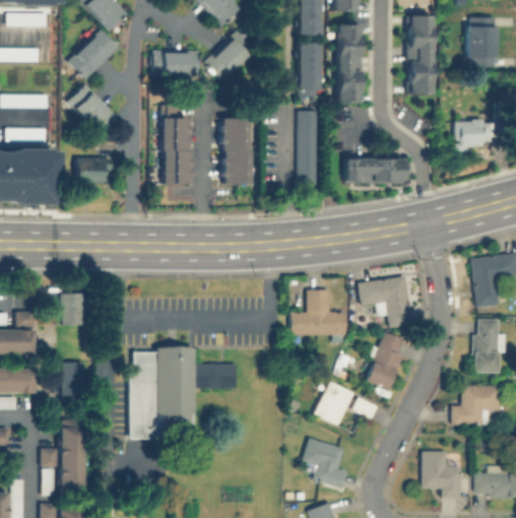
[(126,13),(113,0),(76,0),(108,31),(126,13)]
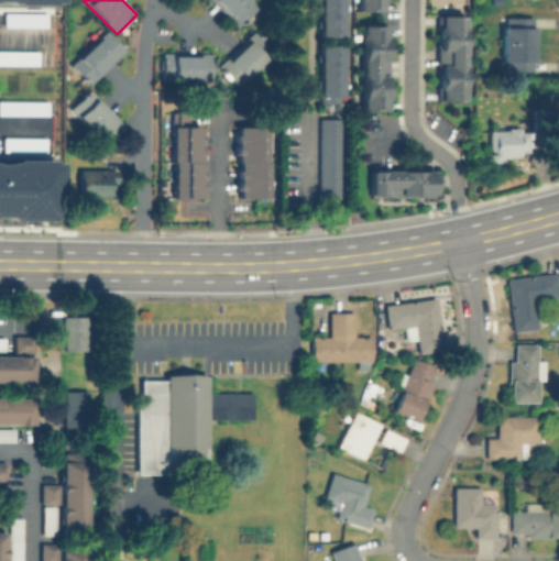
[(259,10),(249,0),(209,0),(239,30),(259,10)]
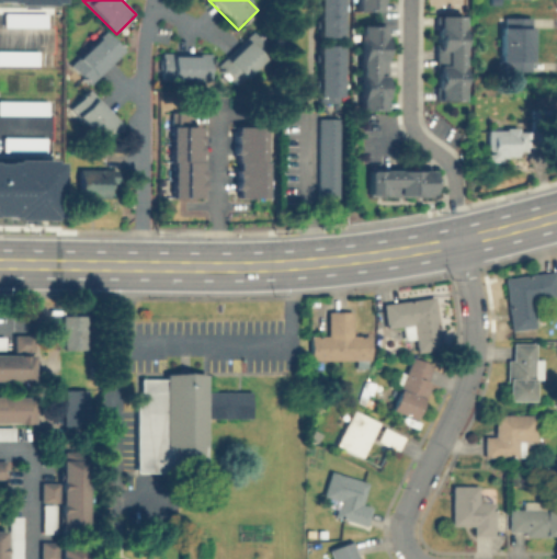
[(344,0),(345,37),(320,37),(320,0),(344,0)]
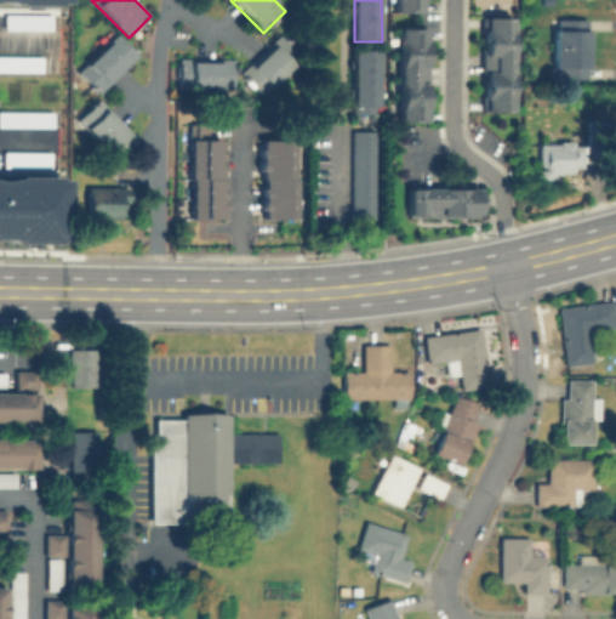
[(425,0),(394,0),(394,15),(425,15),(425,0)]
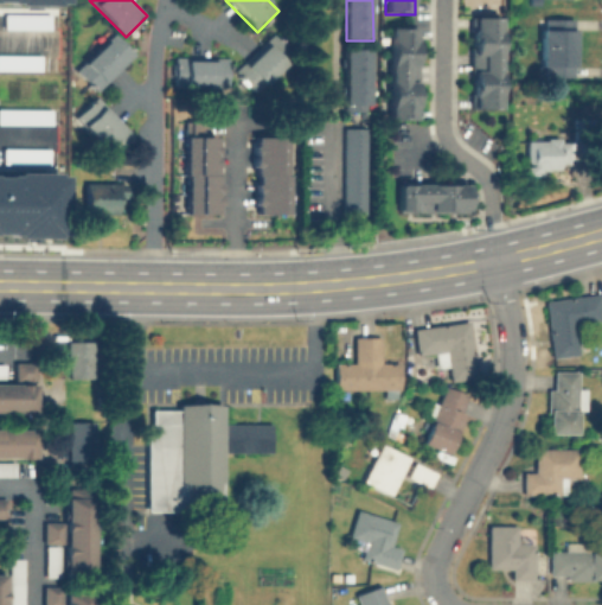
[(503,18),(473,18),(473,110),(503,110),(503,18)]
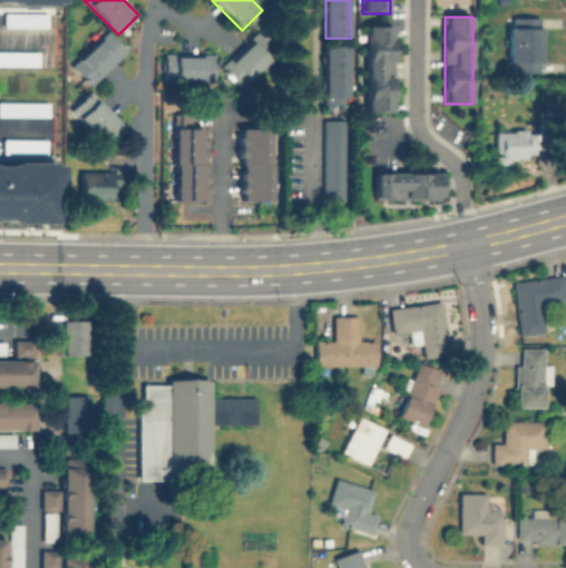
[(544,19),(544,64),(540,65),(539,70),(513,70),(513,30),(518,30),(517,19),(544,19)]
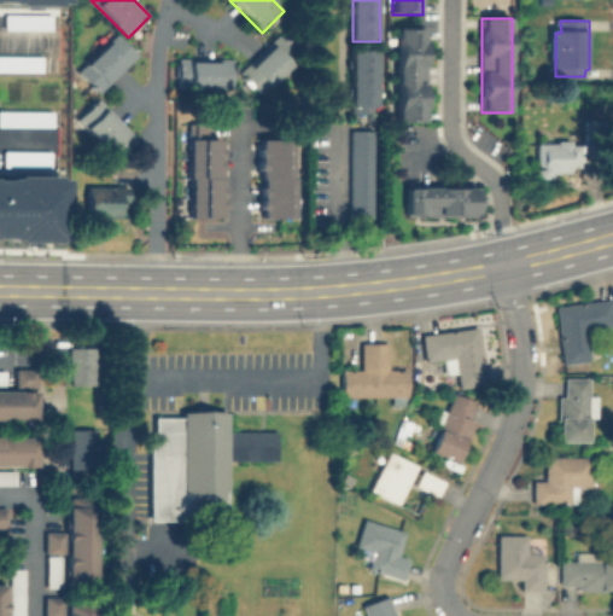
[(426,29),(397,29),(396,123),(426,123),(426,29)]
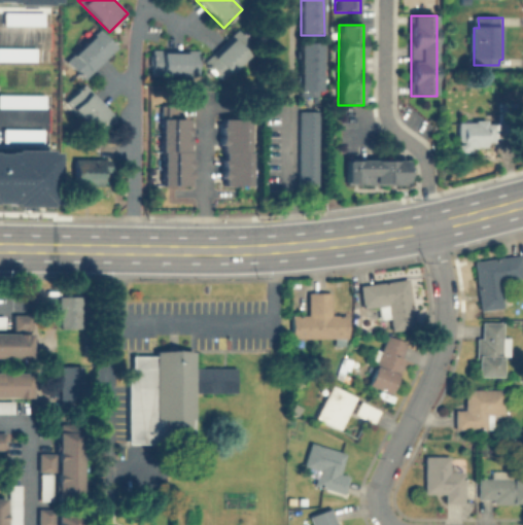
[(101,30),(67,62),(85,80),(119,49),(101,30)]
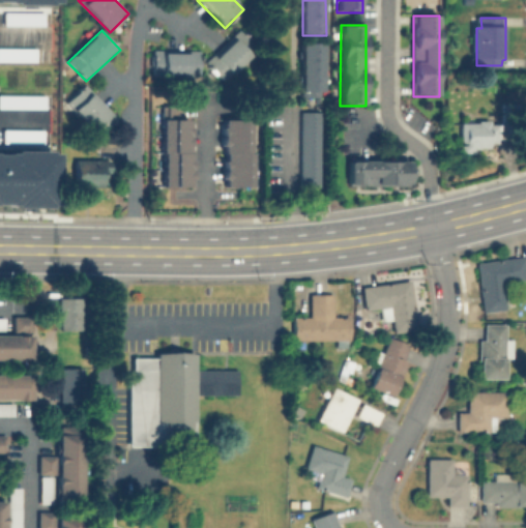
[(239,31),(205,63),(224,82),(258,51),(239,31)]
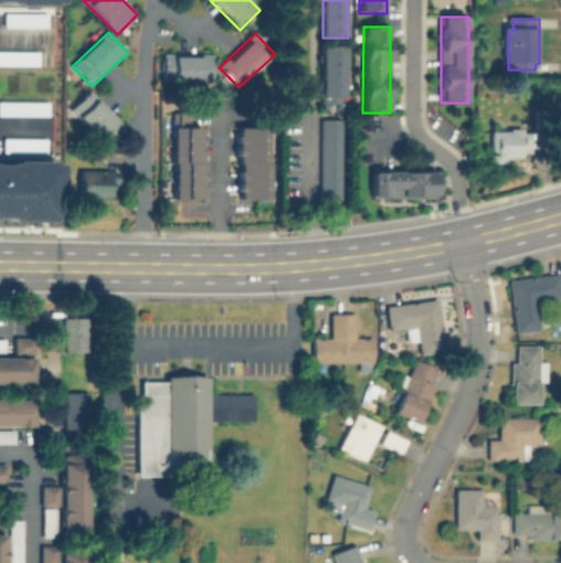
[(349,46),(349,98),(321,98),(321,45),(349,46)]
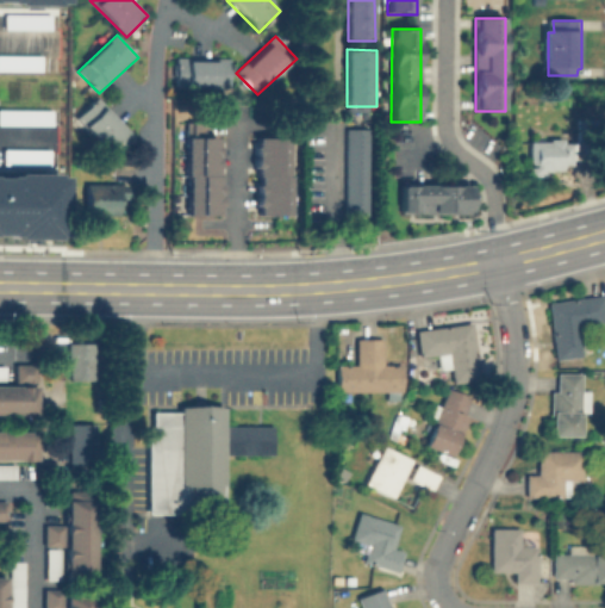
[(230,60),(176,59),(176,88),(230,90),(230,60)]
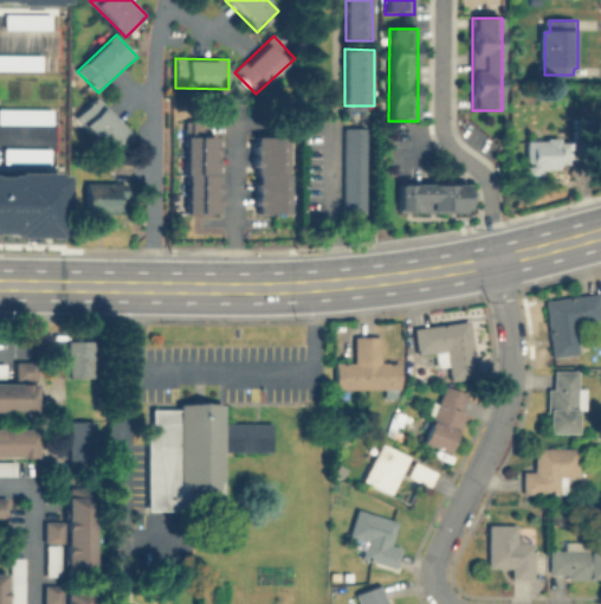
[(135,136),(98,98),(76,120),(114,158),(135,136)]
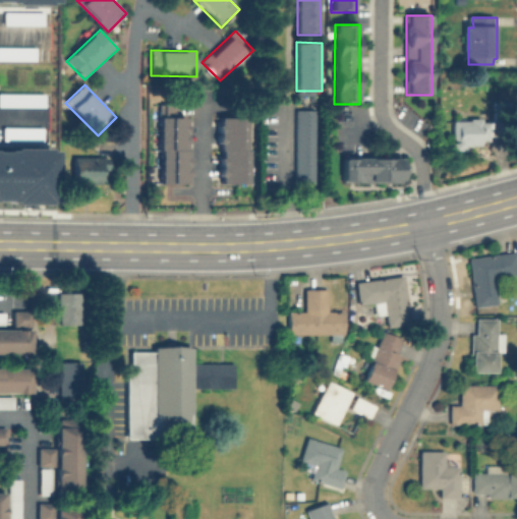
[(514,104),(513,137),(493,137),(493,143),(486,143),(486,147),(469,147),(469,153),(455,153),(456,122),(471,122),(471,120),(482,120),(483,123),(496,123),(496,104),(514,104)]
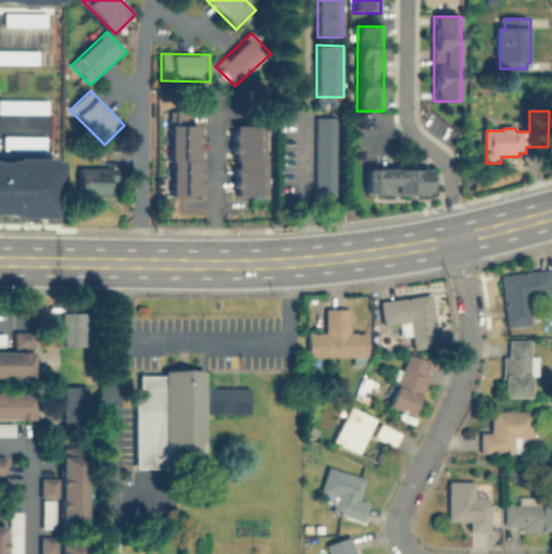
[(338,118),(338,198),(318,197),(318,118),(338,118)]
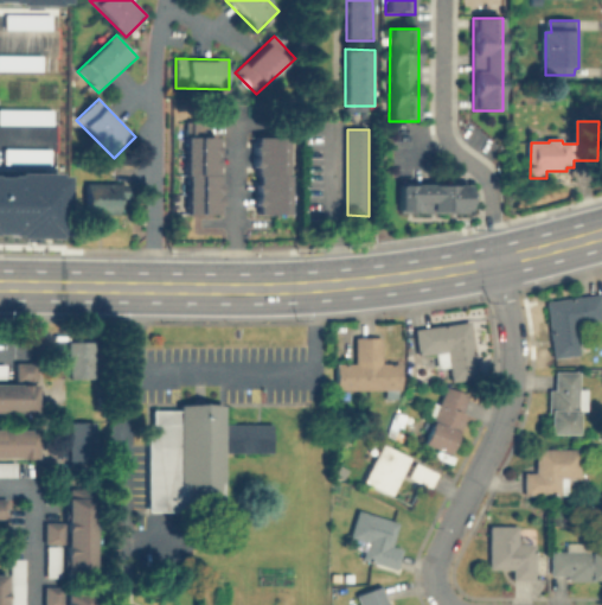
[(216,138),(184,138),(184,176),(187,176),(187,214),(219,214),(219,176),(216,176),(216,138)]
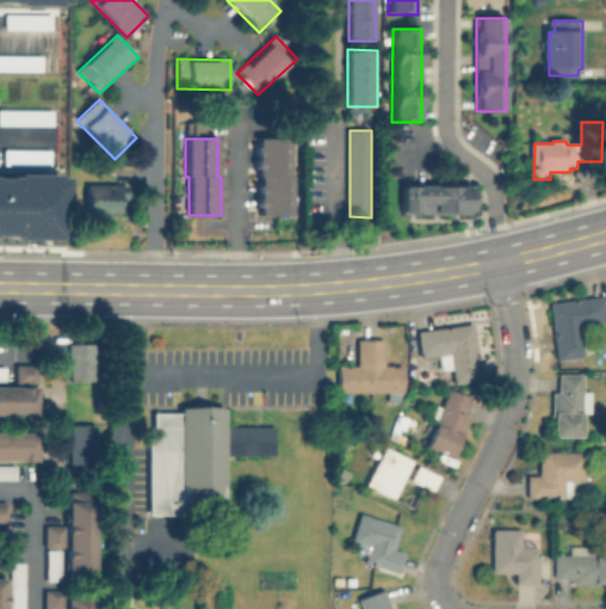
[(289,140),(255,140),(255,178),(259,178),(259,216),(291,216),(291,178),(289,178),(289,140)]
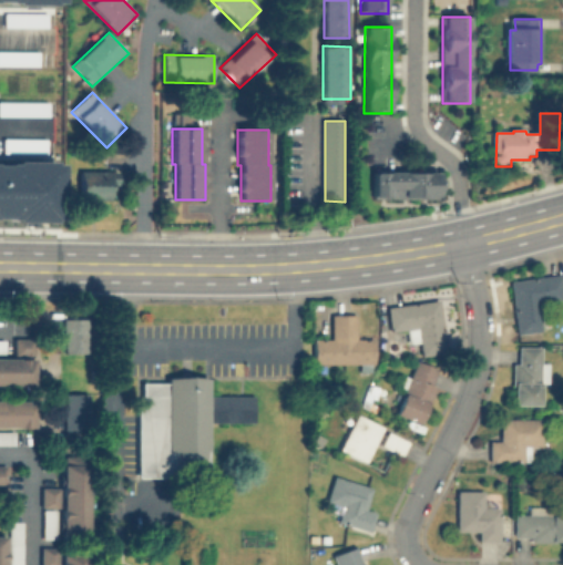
[(48,225),(13,225),(13,223),(1,223),(1,218),(0,218),(0,170),(2,170),(2,166),(12,166),(12,165),(47,165),(47,167),(58,167),(58,224),(48,224),(48,225)]
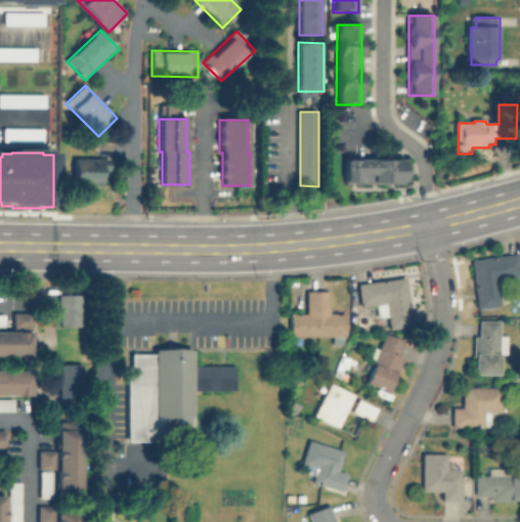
[(106,172),(106,187),(96,187),(97,191),(85,191),(85,187),(78,187),(77,159),(112,159),(112,172),(106,172)]
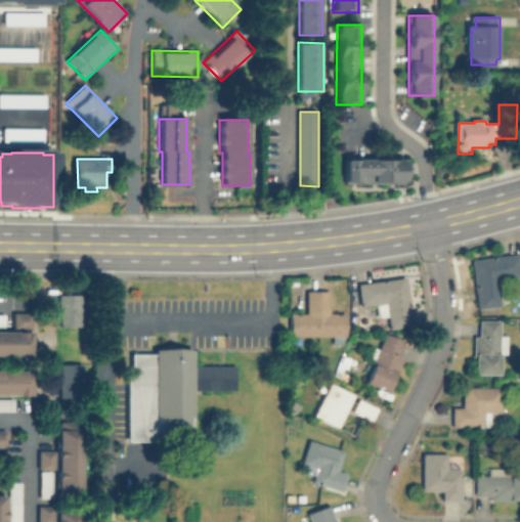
[(405,160),(404,185),(344,185),(344,159),(405,160)]
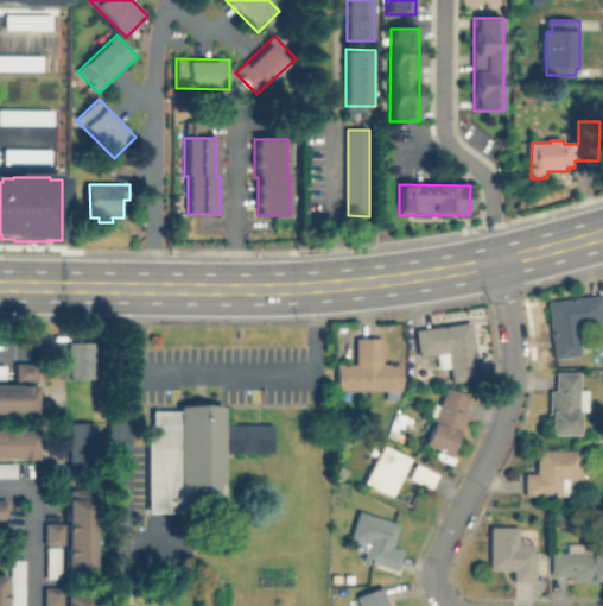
[(585,358),(558,361),(550,303),(602,295),(602,323),(581,327),(585,358)]
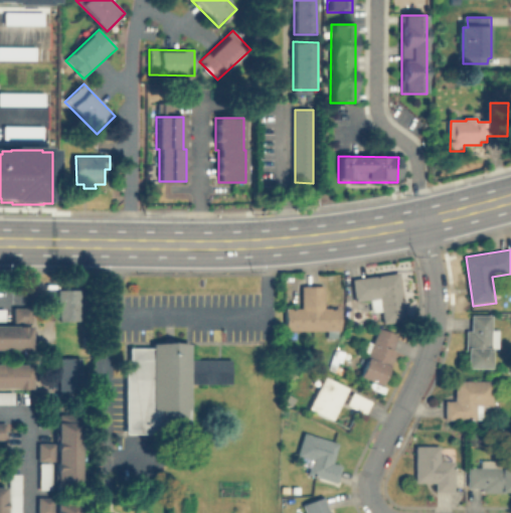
[(400,275),(408,322),(386,325),(383,313),(374,314),(372,302),(358,304),(355,283),(400,275)]
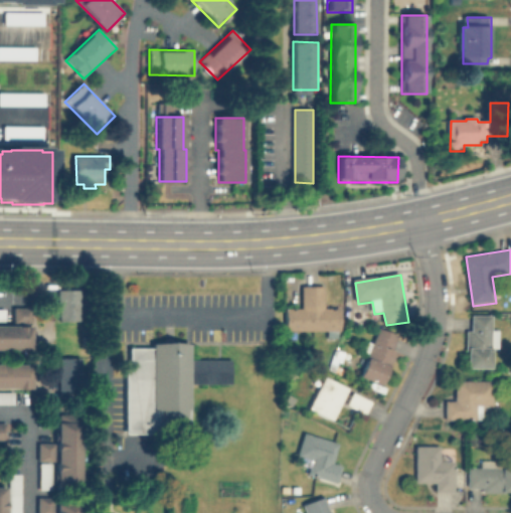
[(326,288),(326,309),(342,309),(343,332),(290,332),(289,309),(305,309),(306,288),(326,288)]
